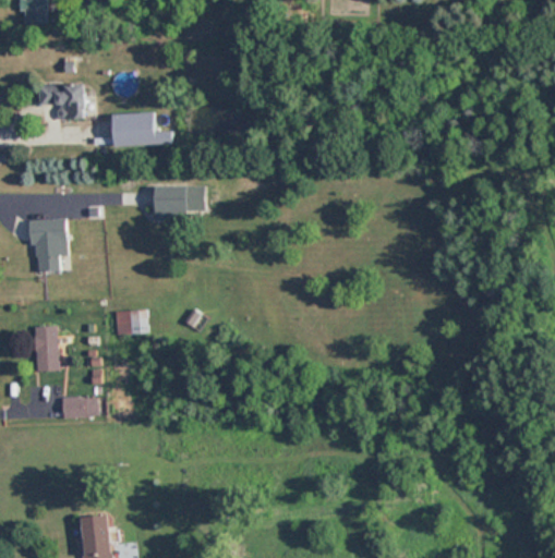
[(45,24),(45,0),(20,0),(20,24),(45,24)]
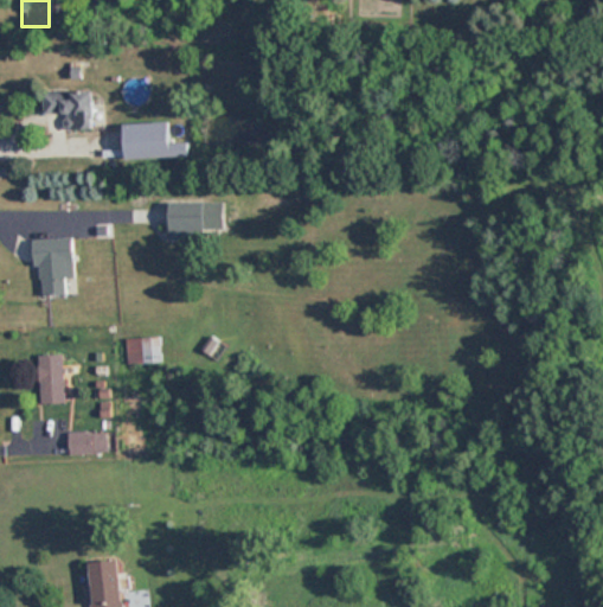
[(91,90),(40,90),(40,113),(62,113),(62,128),(91,128),(91,90)]
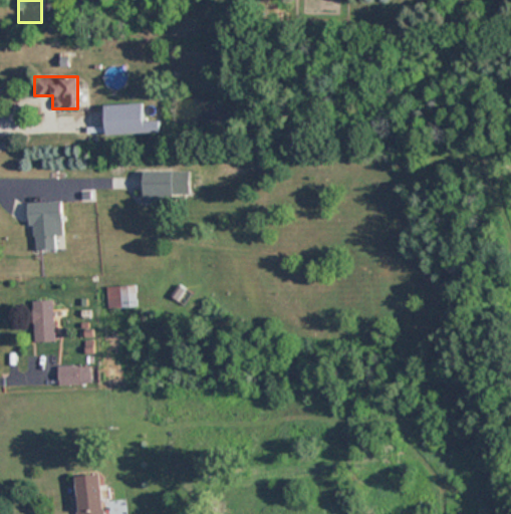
[(172,170),(141,170),(141,202),(172,201),(172,170)]
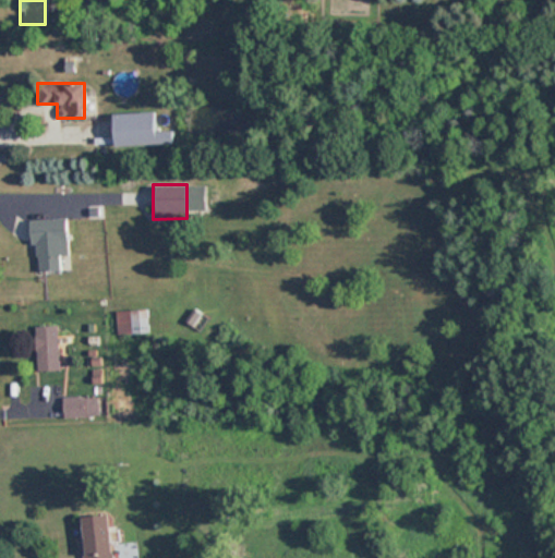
[(29,220),(32,271),(58,270),(57,256),(67,255),(64,218),(29,220)]
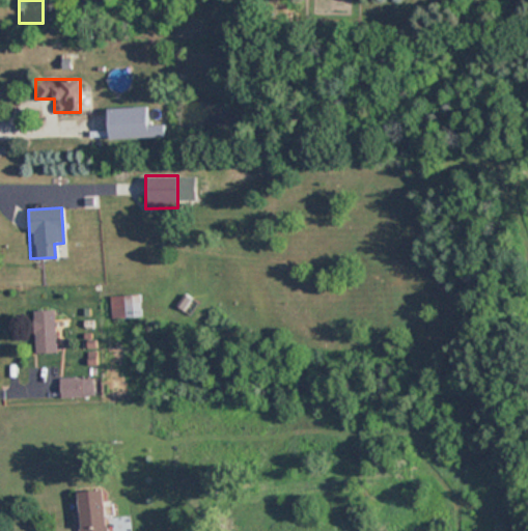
[(30,311),(33,354),(54,352),(51,309),(30,311)]
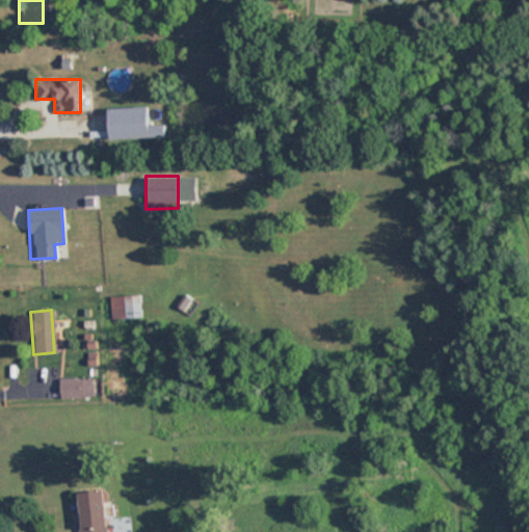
[(90,378),(58,378),(58,397),(90,397),(90,378)]
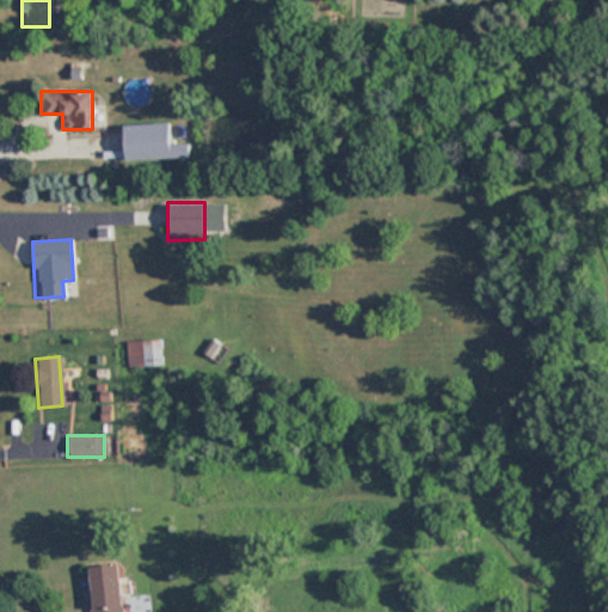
[(87,567),(90,611),(123,611),(120,564),(87,567)]
